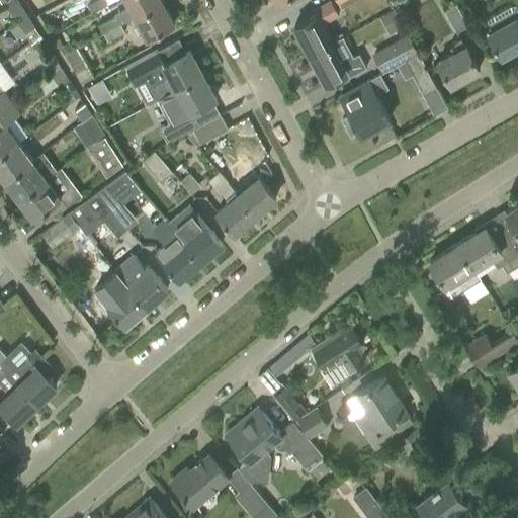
[(27,15),(17,0),(8,0),(4,2),(17,22),(27,15)]
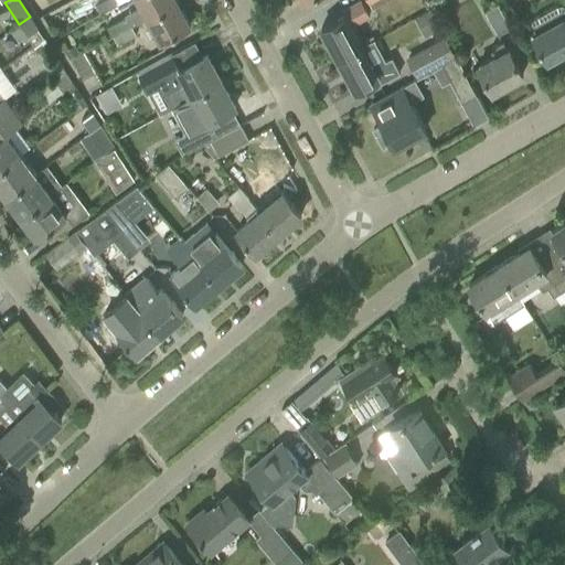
[(100,13),(119,3),(117,0),(104,0),(96,4),(100,13)]
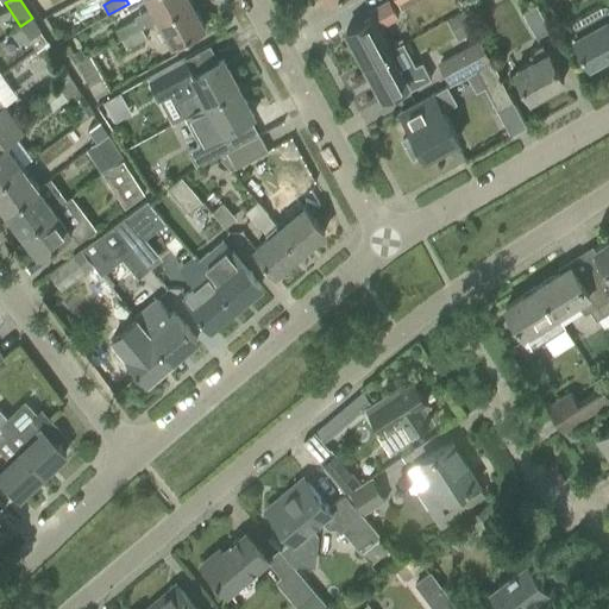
[(142,27),(157,19),(190,1),(189,0),(146,0),(151,7),(135,17),(136,19),(117,30),(121,38),(142,27)]
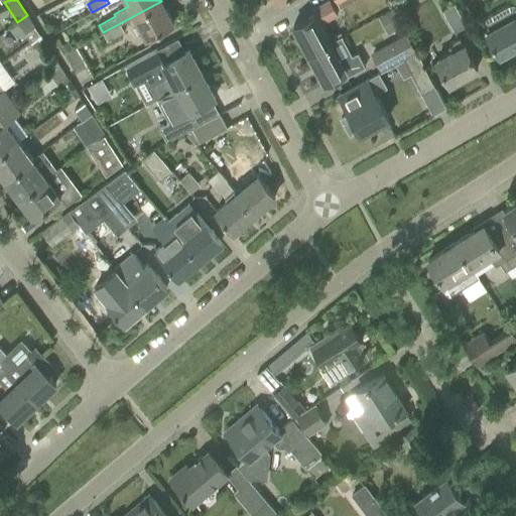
[(308,54),(330,42),(319,23),(337,14),(329,0),(310,10),(313,14),(292,25),(308,54)]
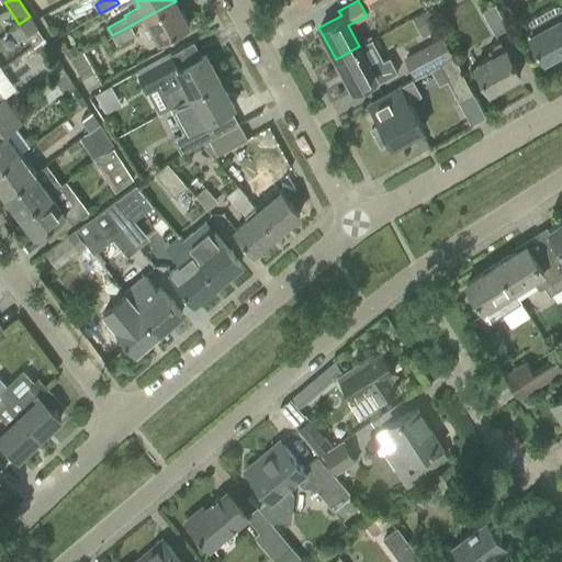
[(188,24),(176,1),(145,18),(158,41),(188,24)]
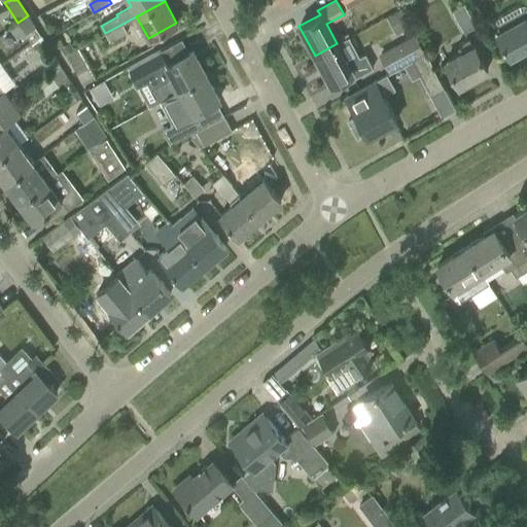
[(473,28),(462,6),(451,12),(462,34),(473,28)]
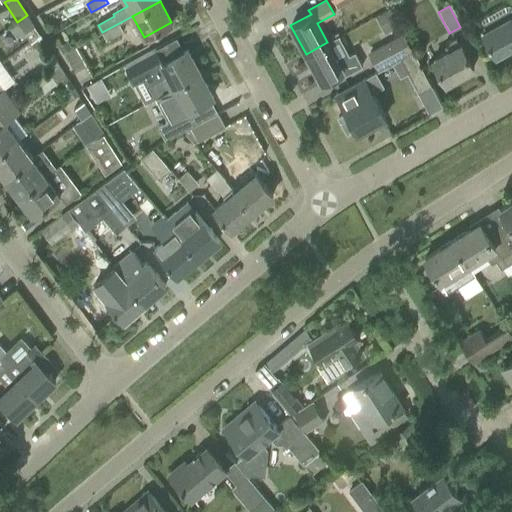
[(17,22),(9,28),(17,38),(25,33),(31,42),(40,36),(34,27),(35,26),(27,15),(17,22)]
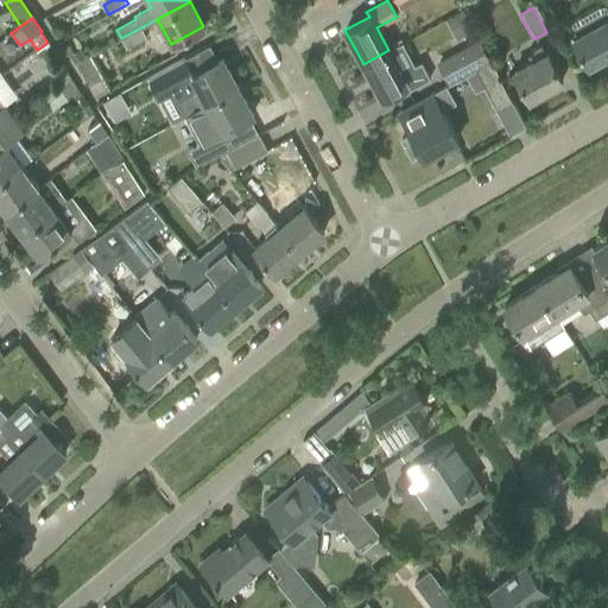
[(607,24),(606,19),(584,31),(572,38),(588,65),(607,54),(607,24)]
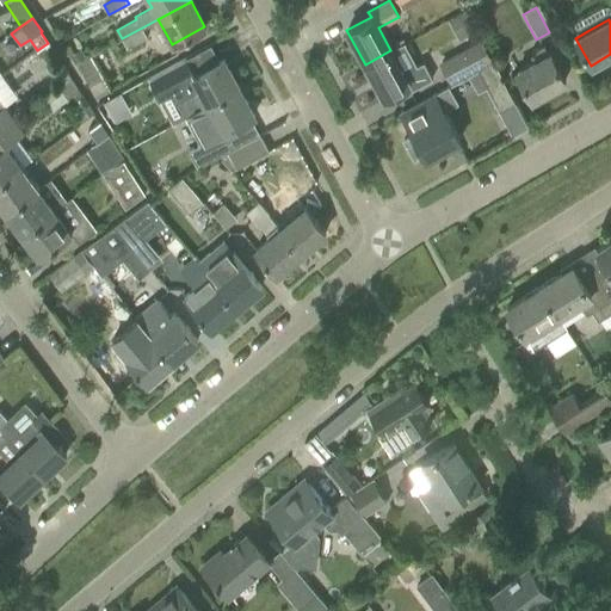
[(142,28),(122,38),(128,48),(147,37),(142,28)]
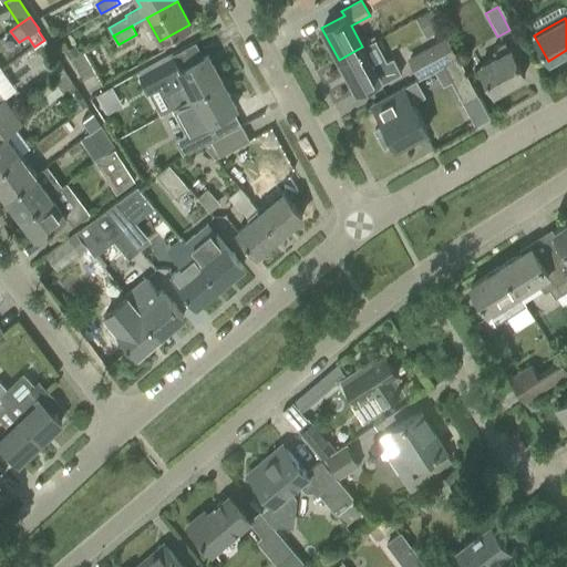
[(418,74),(441,62),(454,54),(445,37),(408,58),(418,74)]
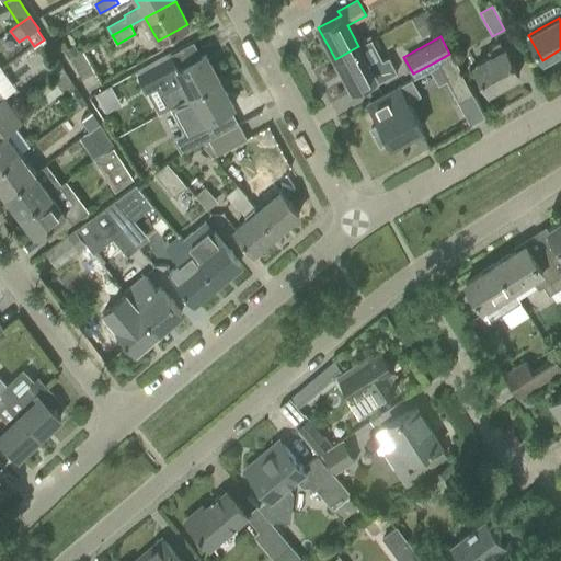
[(518,73),(507,55),(504,48),(503,49),(499,41),(487,47),(492,56),(473,66),(488,91),(518,73)]
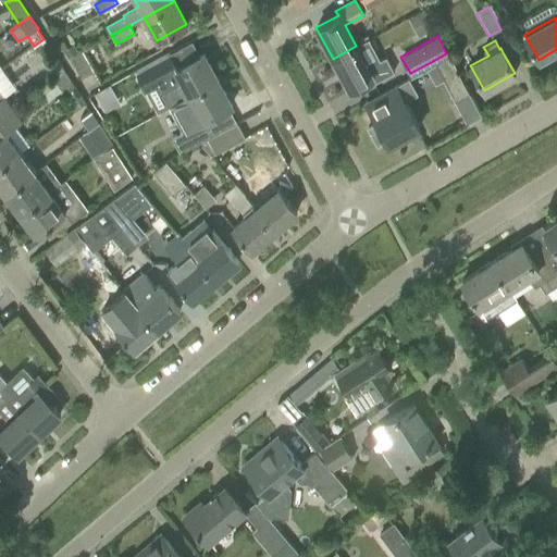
[(367,66),(356,46),(333,59),(349,89),(372,77),(374,82),(394,72),(385,57),(367,66)]
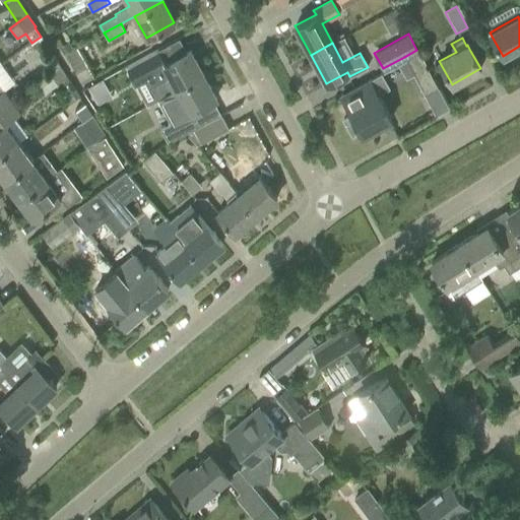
[(416,50),(404,57),(425,94),(438,87),(416,50)]
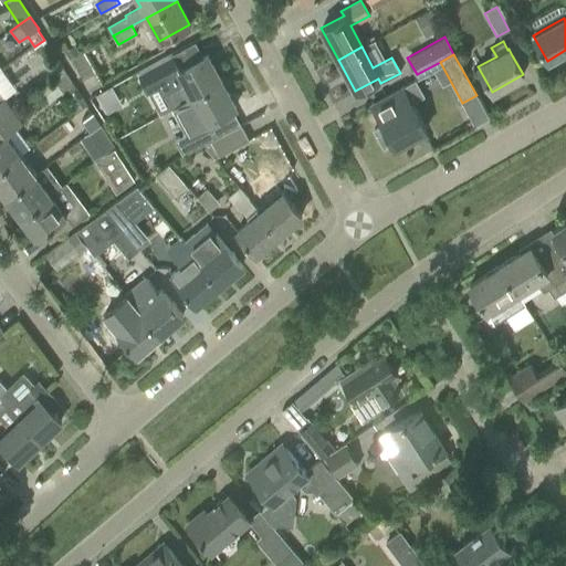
[(221,81),(207,55),(178,71),(170,55),(138,73),(147,88),(157,83),(170,108),(221,81)]
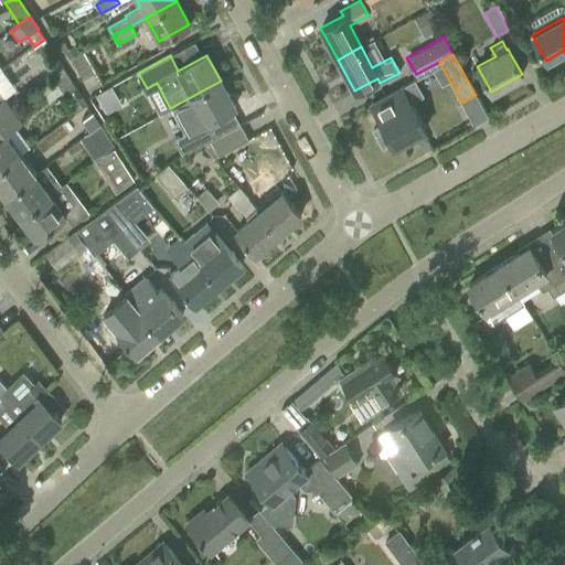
[(46,67),(55,81),(66,73),(57,60),(46,67)]
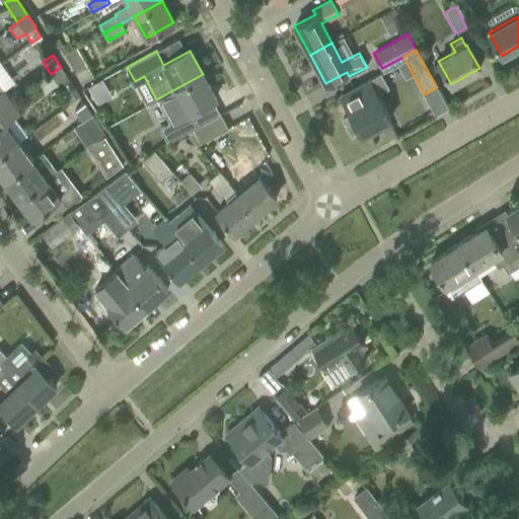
[(45,93),(66,76),(61,67),(51,74),(38,84),(45,93)]
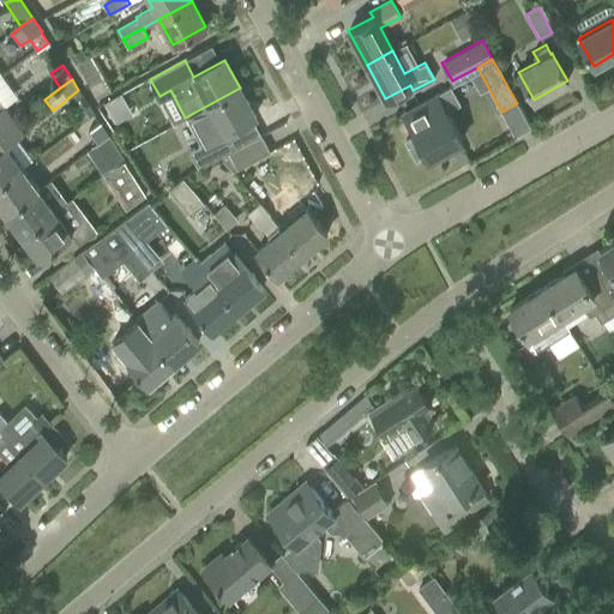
[(234,149),(224,132),(254,116),(240,88),(185,118),(200,145),(188,151),(198,168),(220,156),(234,149)]
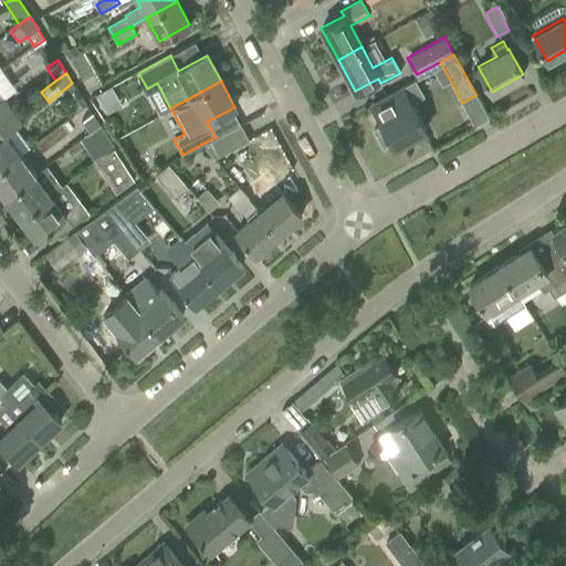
[(111,86),(96,94),(100,100),(100,101),(114,92),(111,86)]
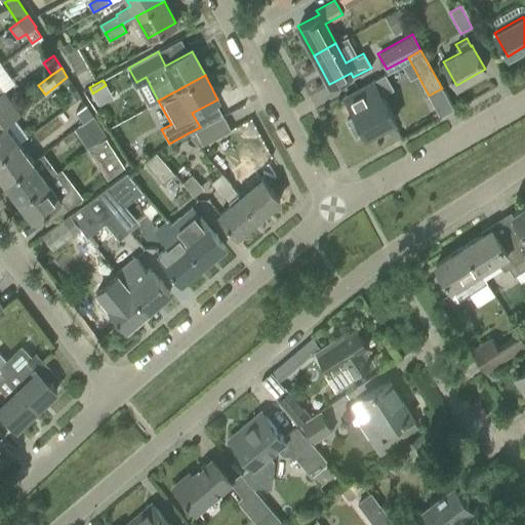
[(395,120),(372,81),(345,96),(353,111),(353,112),(355,115),(346,120),(356,137),(364,132),(366,136),(395,120)]
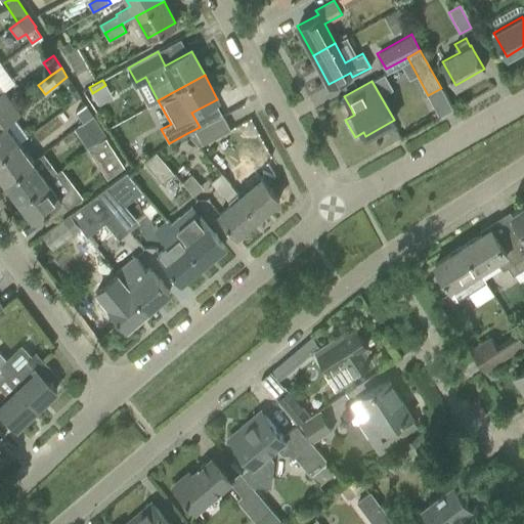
[(0,112),(13,102),(32,87),(29,84),(10,98),(4,89),(3,90),(0,86),(0,112)]
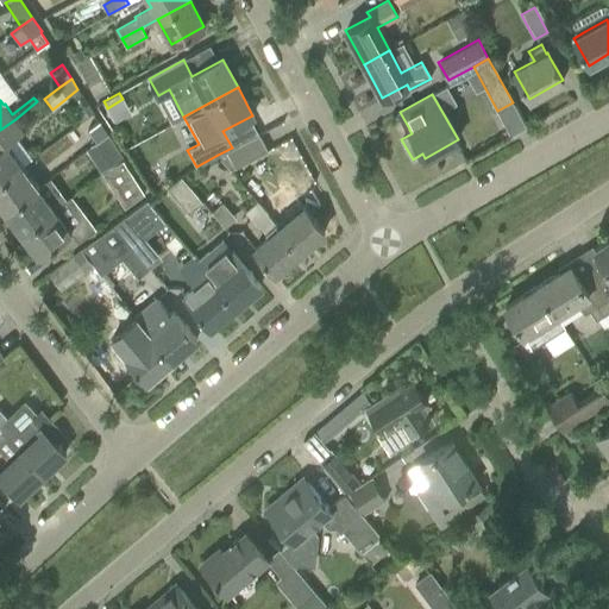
[(25,132),(16,119),(0,130),(0,181),(22,165),(6,145),(25,132)]
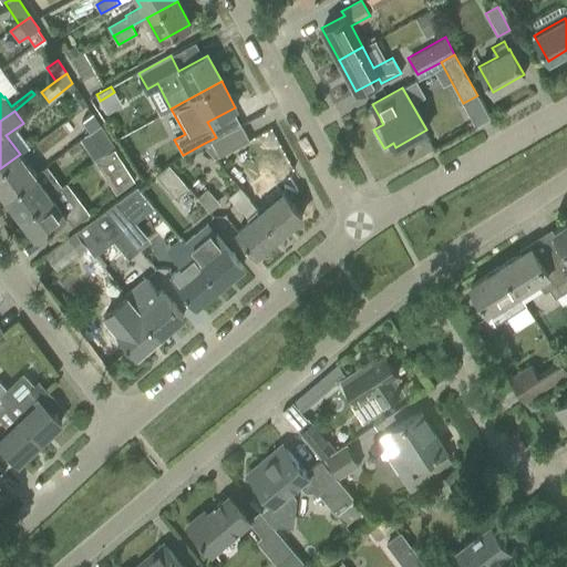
[(82,121),(90,134),(101,126),(93,114),(82,121)]
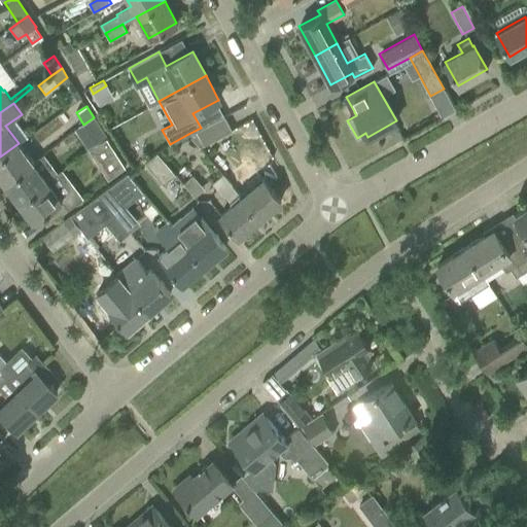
[(232,130),(223,115),(201,128),(188,134),(200,147),(232,130)]
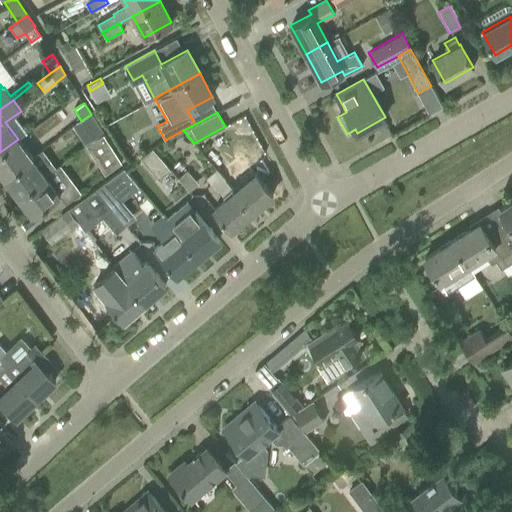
[(104,134),(91,114),(81,121),(93,140),(103,134),(104,134)]
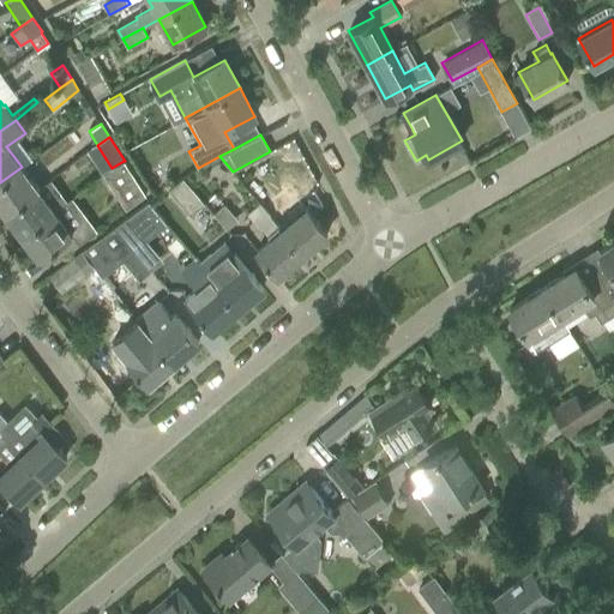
[(145,194),(124,161),(112,168),(103,174),(126,209),(145,194)]
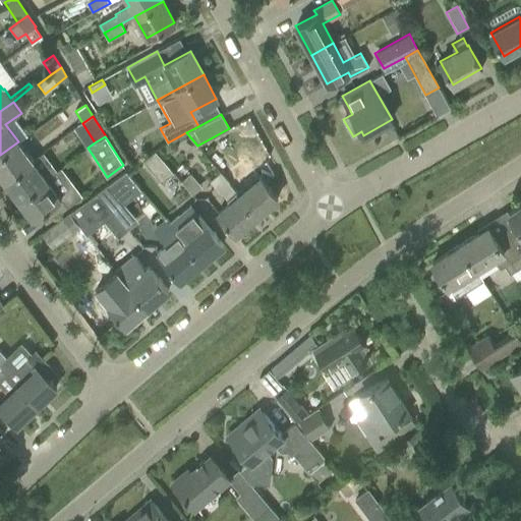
[(33,160),(18,141),(0,155),(0,175),(4,181),(33,160)]
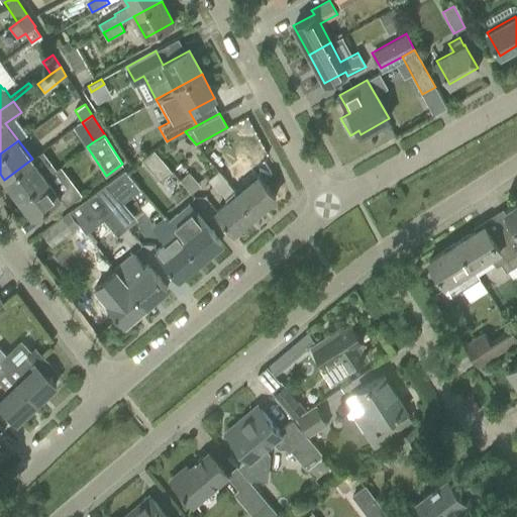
[(172,171),(153,149),(142,160),(160,181),(172,171)]
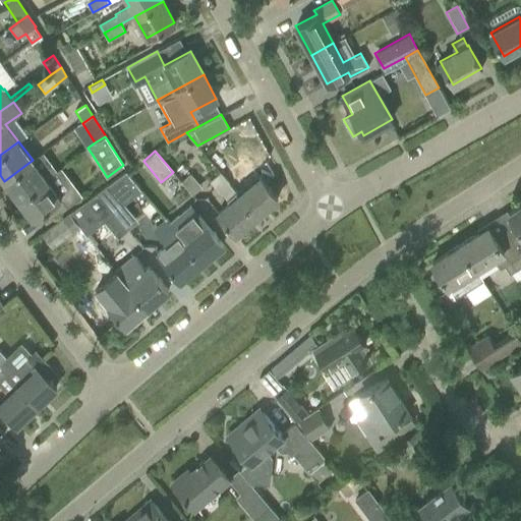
[(46,179),(57,171),(50,162),(39,169),(33,160),(4,181),(18,199),(46,179)]
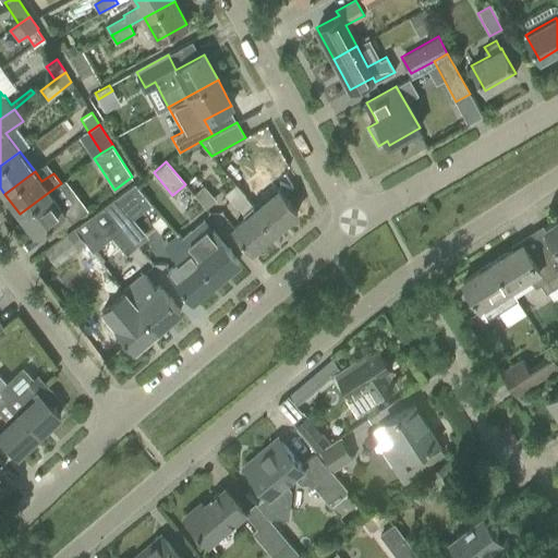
[(81,201),(65,180),(61,183),(49,192),(20,214),(35,234),(43,229),(49,239),(72,221),(65,213),(81,201)]
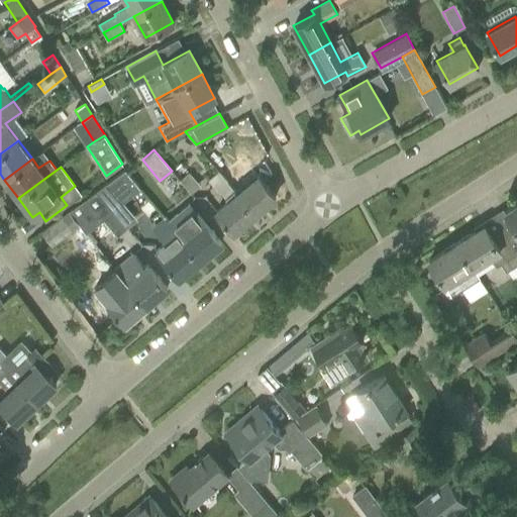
[(275,197),(268,188),(269,187),(266,184),(265,185),(252,170),(239,180),(242,183),(234,190),(254,213),(274,197),(275,197)]
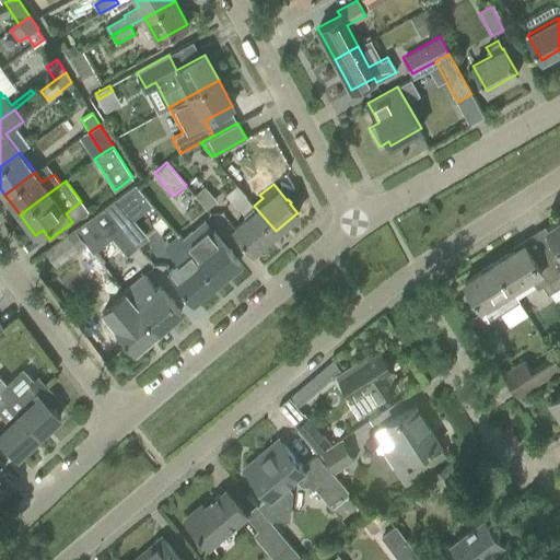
[(237,205),(246,196),(236,185),(225,194),(235,206),(237,205)]
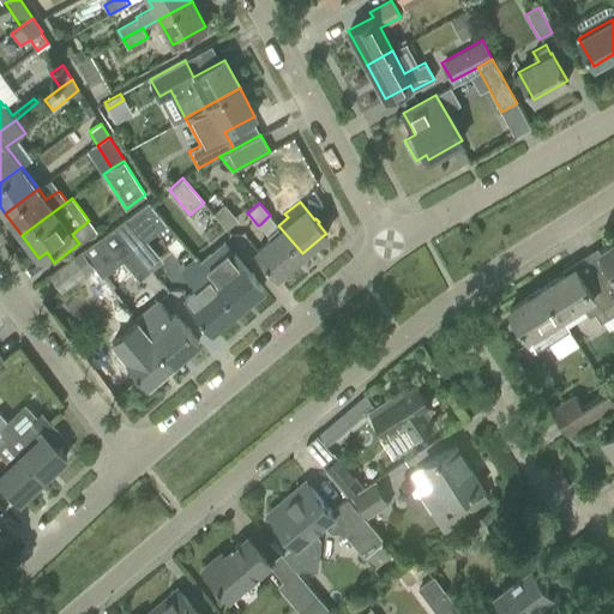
[(127,217),(114,227),(134,251),(146,240),(127,217)]
